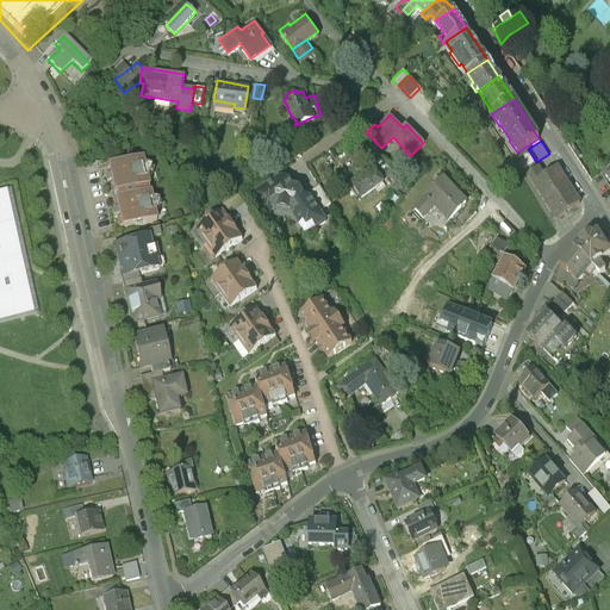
[(361,163),(353,151),(340,160),(348,172),(361,163)]
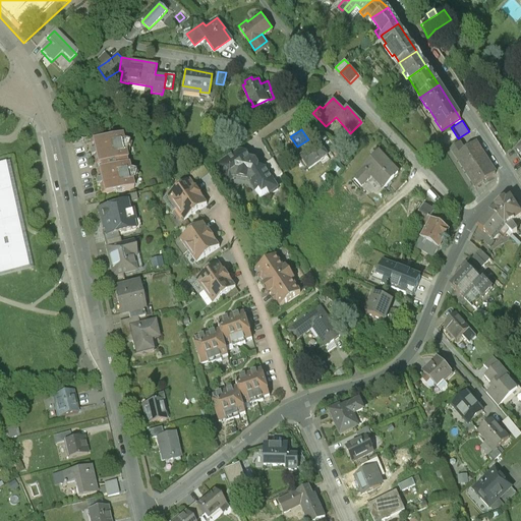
[(122,135),(108,138),(108,137),(104,138),(104,139),(91,142),(93,152),(91,153),(92,158),(94,158),(99,180),(97,180),(99,186),(100,185),(102,194),(116,191),(116,192),(120,191),(120,190),(134,187),(132,181),(135,171),(130,170),(128,164),(127,164),(126,159),(127,159),(126,153),(129,143),(123,141),(122,135)]
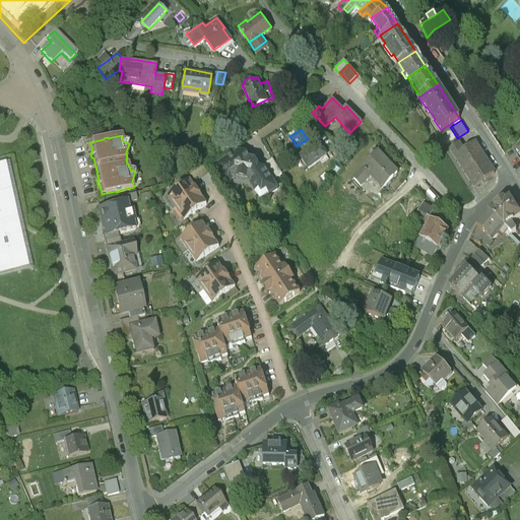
[(319,141),(301,153),(309,166),(321,158),(323,161),(329,157),(319,141)]
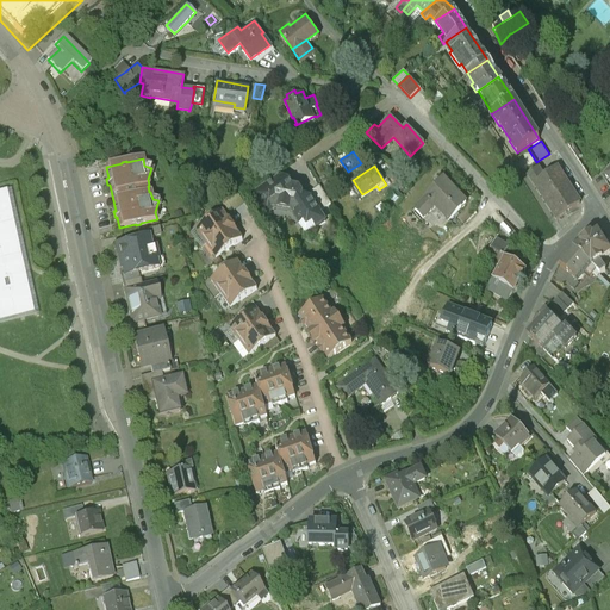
[(567,180),(556,166),(545,174),(539,166),(528,172),(543,195),(567,180)]
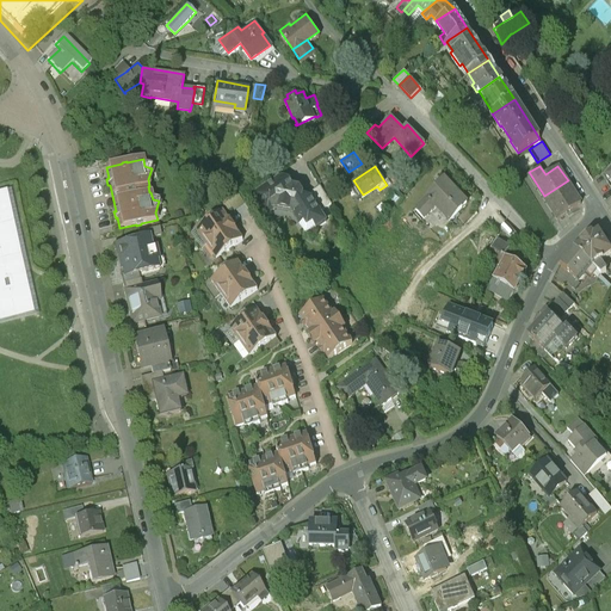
[(302,191),(298,185),(292,184),(291,185),(287,177),(282,176),(277,178),(276,181),(271,180),(267,183),(266,181),(250,192),(257,203),(261,199),(266,208),(278,201),(291,204),(298,215),(298,218),(304,229),(325,217),(319,207),(318,208),(307,190),(304,191),(302,191)]
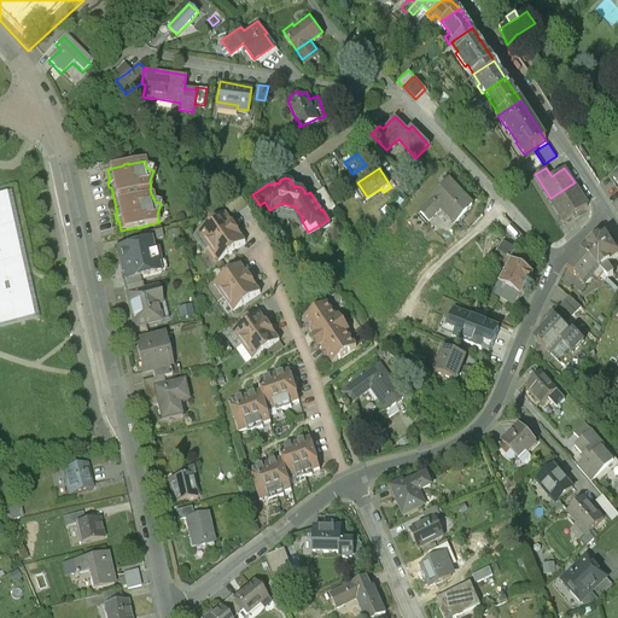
[(454,222),(472,207),(449,181),(431,197),(432,198),(420,209),(429,217),(441,207),(454,222)]
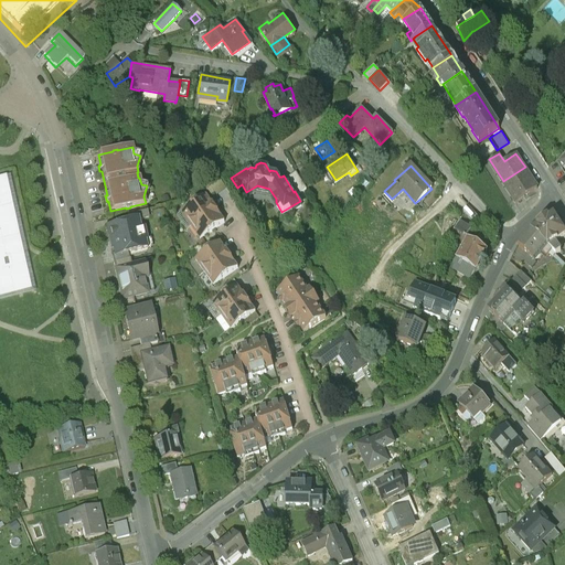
[(525,167),(503,181),(515,199),(523,194),(525,196),(534,191),(533,188),(536,185),(525,167)]
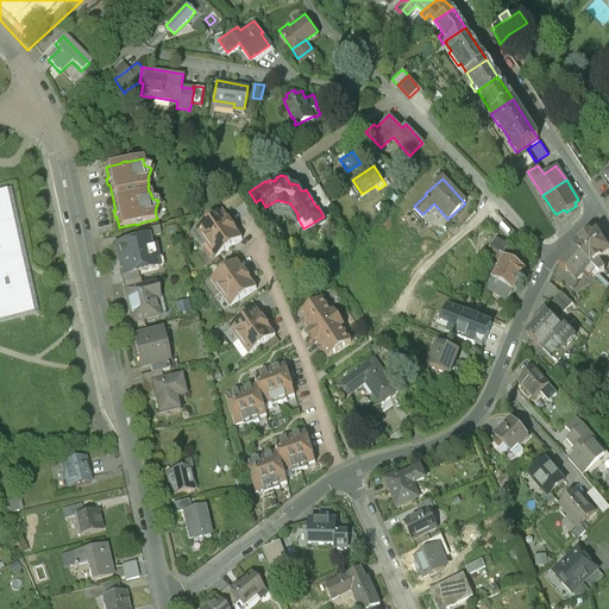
[(319,181),(306,189),(316,207),(318,206),(330,199),(319,181)]
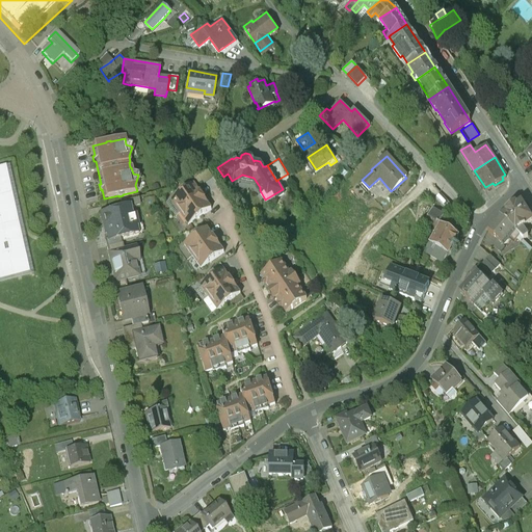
[(5,167),(0,168),(0,281),(29,274),(16,212),(5,167)]
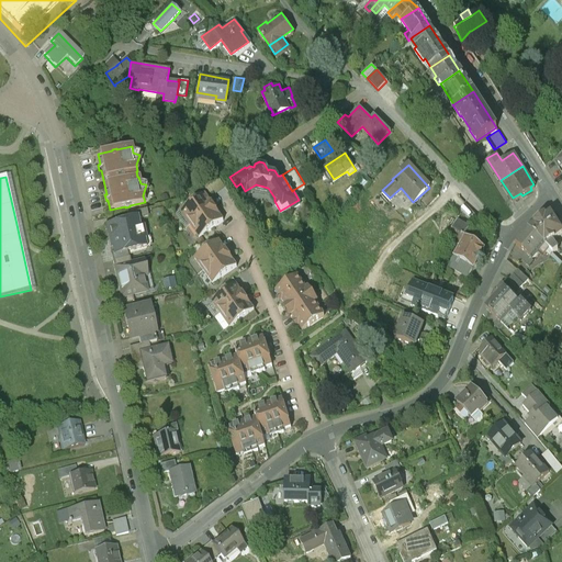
[(205,191),(180,209),(189,221),(214,204),(205,191)]
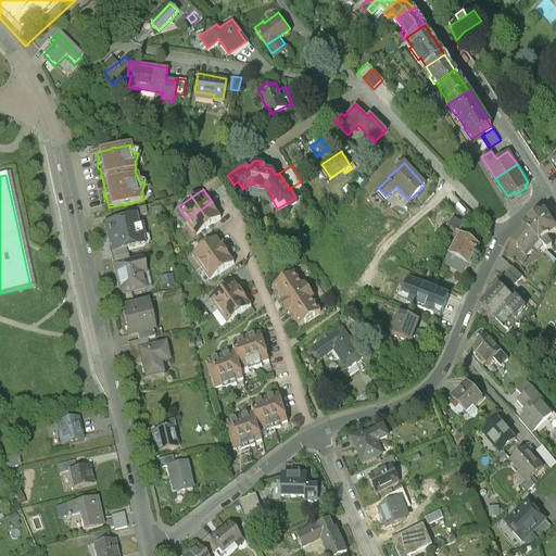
[(212,202),(187,218),(196,232),(220,215),(212,202)]
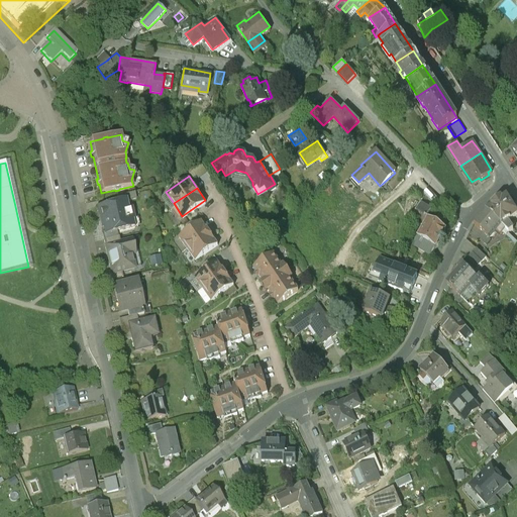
[(135,192),(117,196),(118,201),(126,200),(127,200),(136,198),(135,192)]
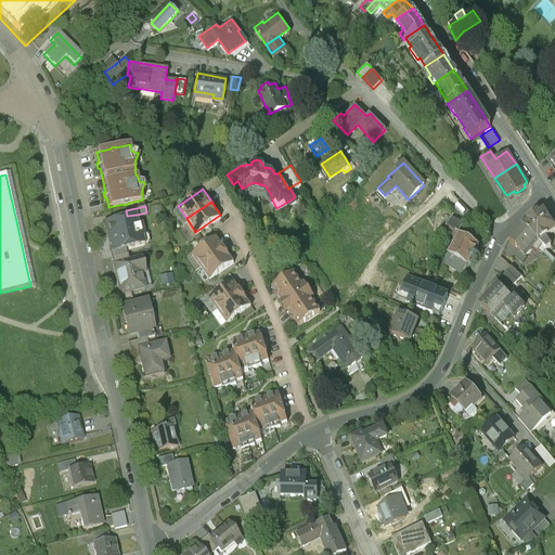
[(521,222),(520,222),(537,237),(541,242),(545,245),(550,242),(544,233),(547,231),(554,226),(554,223),(544,207),(539,210),(539,209),(526,218),(526,219),(521,222)]
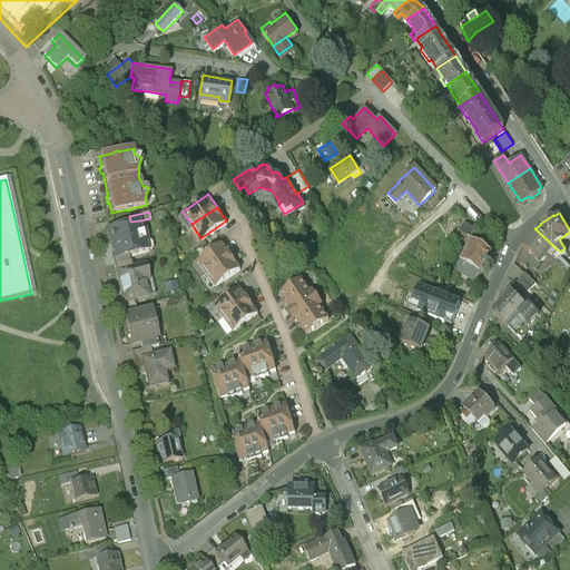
[(130,222),(108,227),(111,244),(114,244),(117,256),(117,257),(129,255),(144,251),(143,243),(148,242),(146,229),(140,231),(139,222),(140,220),(139,220),(130,222)]
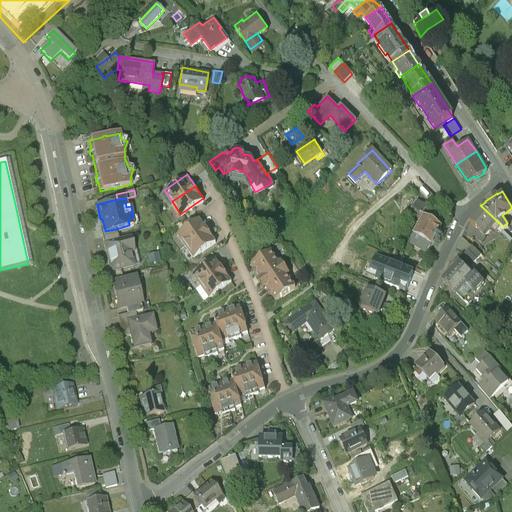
[(320,207),(312,199),(305,206),(313,214),(320,207)]
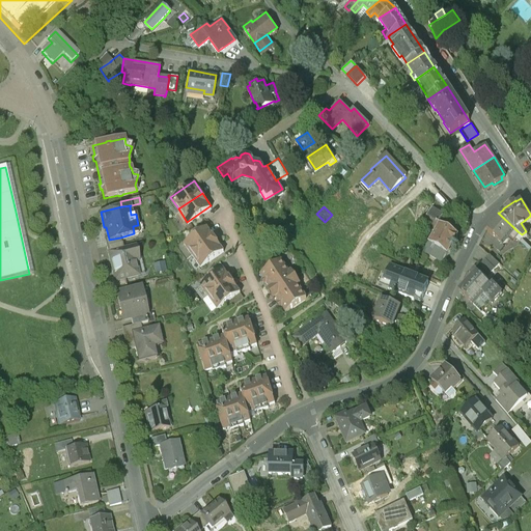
[(423,222),(436,230),(423,249),(441,260),(457,234),(438,222),(443,215),(431,208),(423,222)]
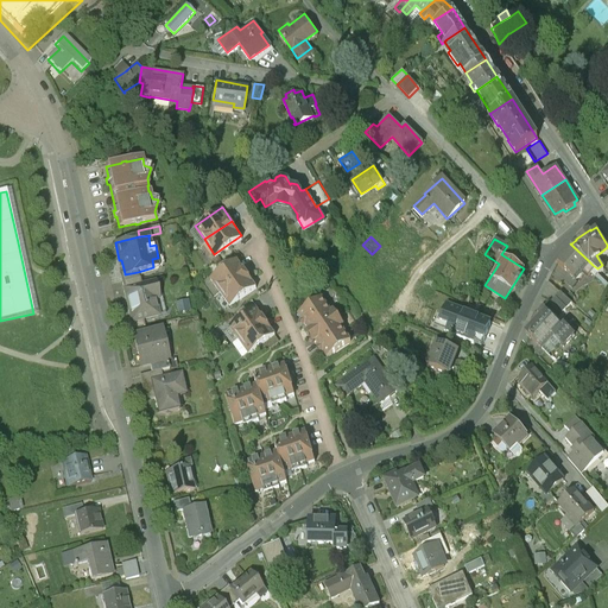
[(583,266),(588,260),(570,244),(557,259),(567,268),(574,277),(583,266)]
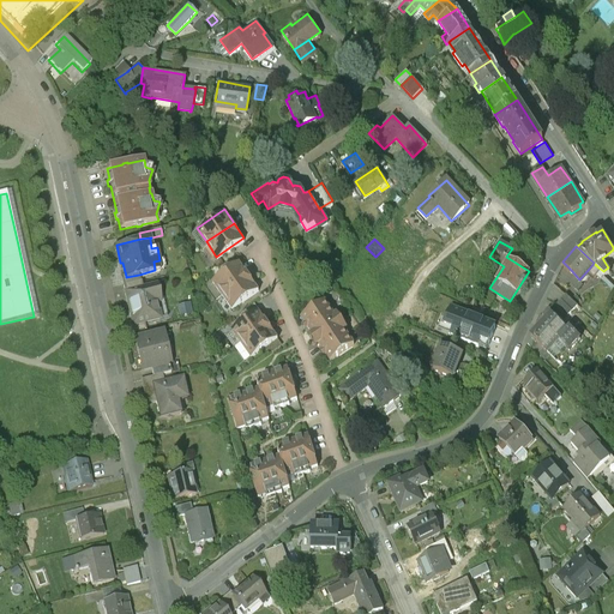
[(239,260),(211,280),(221,293),(248,274),(239,260)]
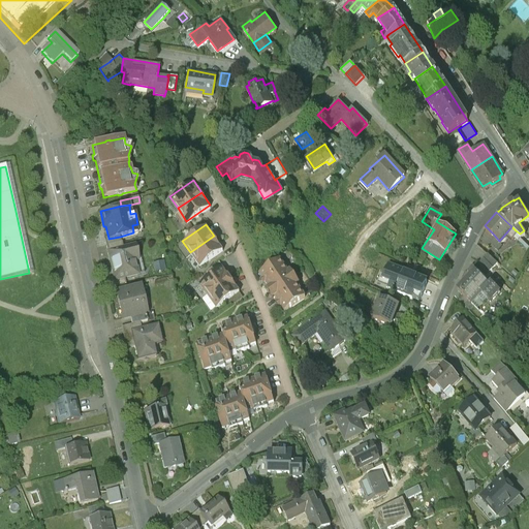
[(511,236),(516,230),(511,226),(507,231),(511,236)]
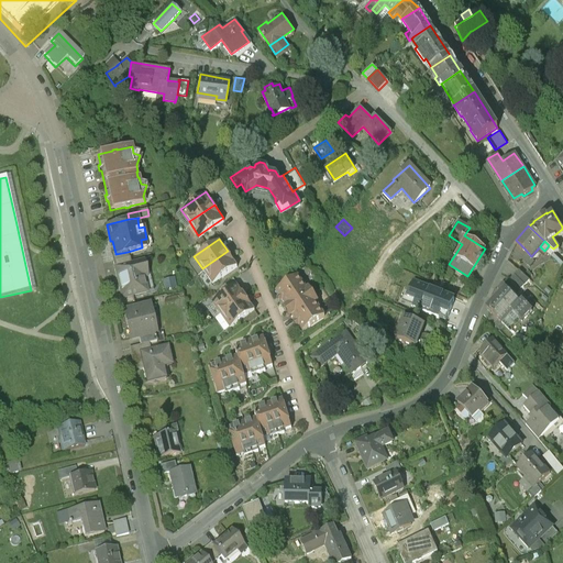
[(533,257),(531,256),(525,249),(520,253),(529,262),(533,257)]
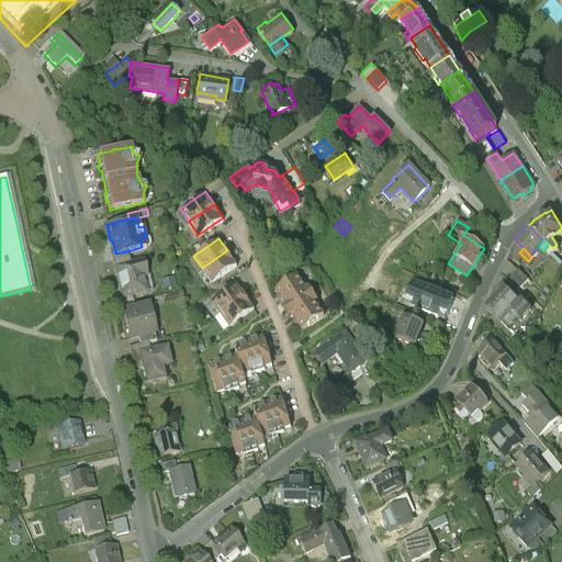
[(227,250),(202,268),(212,281),(236,265),(227,250)]
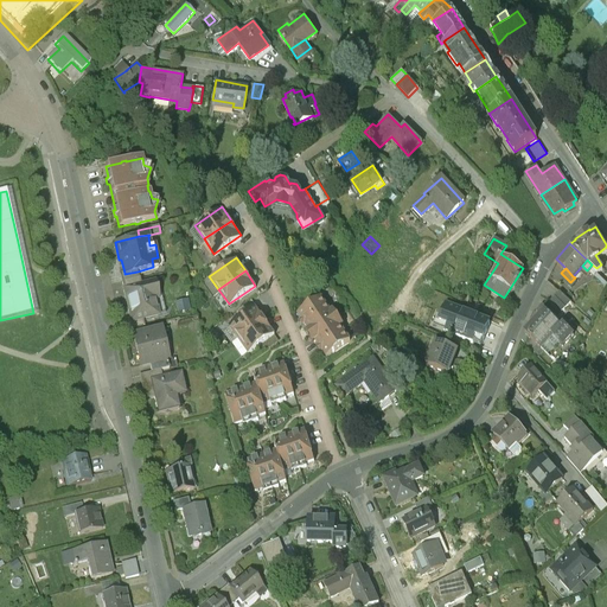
[(138,272),(125,274),(125,273),(122,273),(125,282),(140,279),(138,272)]
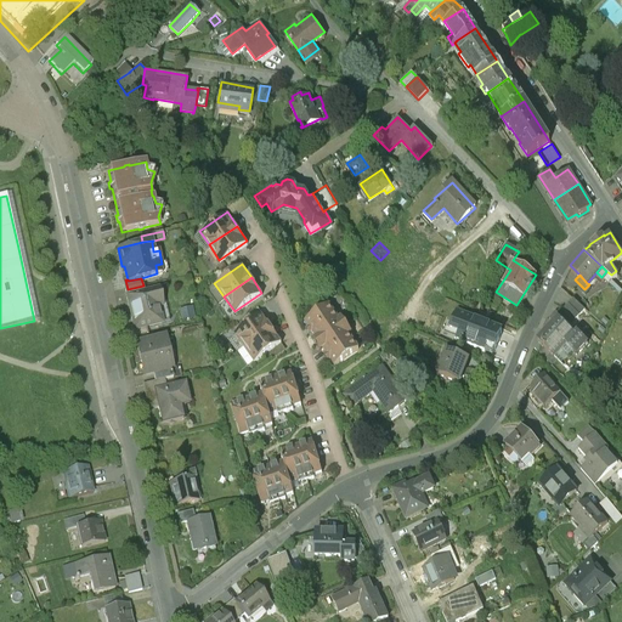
[(128,289),(126,289),(128,297),(129,297),(142,294),(142,293),(146,292),(143,286),(128,289)]
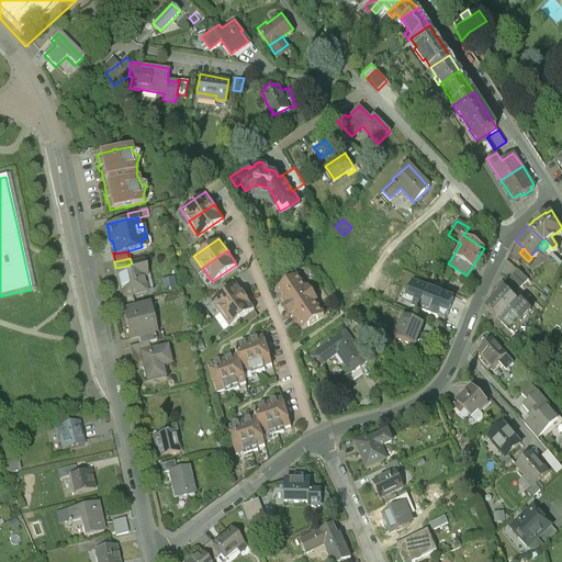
[(132,263),(128,265),(128,266),(116,268),(123,294),(124,296),(133,294),(147,291),(144,277),(148,276),(145,260),(132,263)]
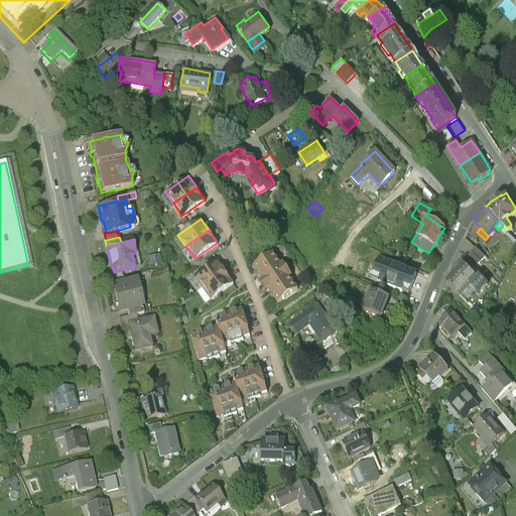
[(466,254),(475,263),(485,253),(475,244),(466,254)]
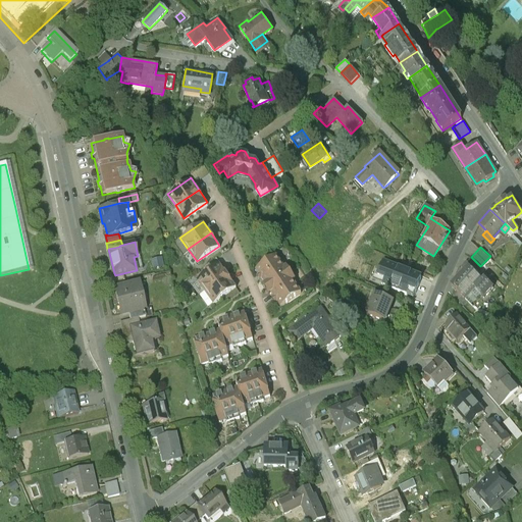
[(276,253),(255,267),(264,280),(267,285),(289,271),(283,265),(276,253)]
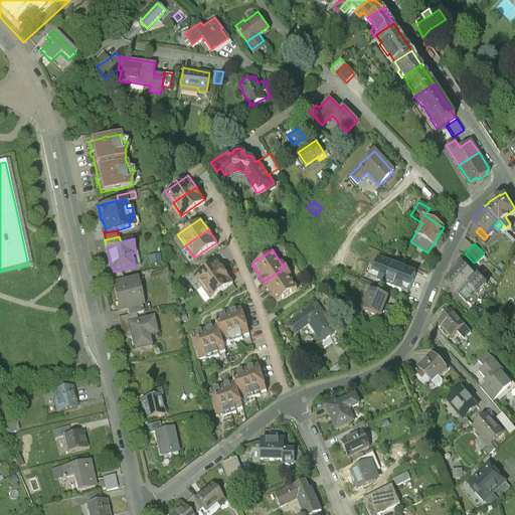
[(409,285),(414,271),(378,255),(372,270),(379,272),(377,277),(400,287),(402,282),(409,285)]
